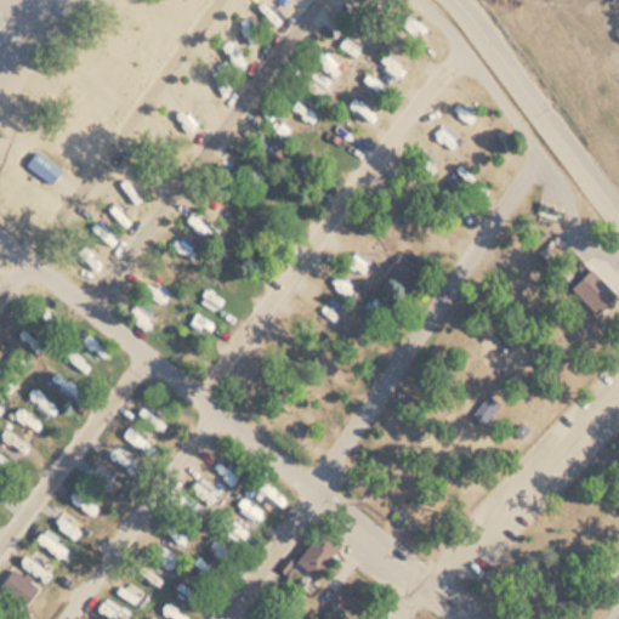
[(62,172),(37,152),(26,166),(51,186),(62,172)]
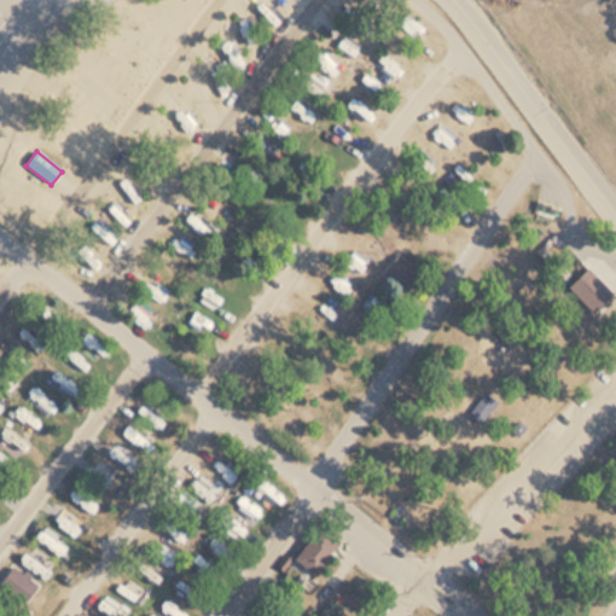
[(387,273),(407,289),(423,269),(402,254),(387,273)]
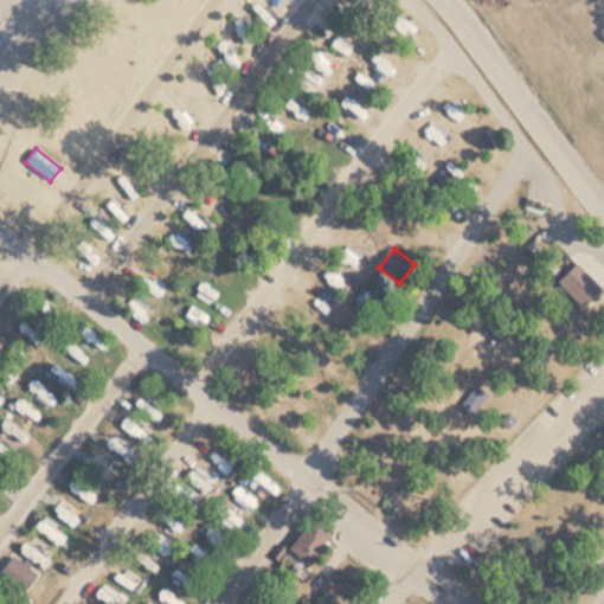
[(1,380),(13,389),(18,381),(5,374),(1,380)]
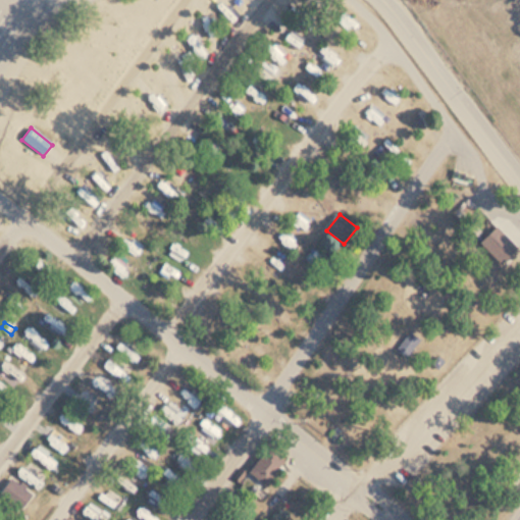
[(49,347),(31,329),(26,335),(44,352),(49,347)]
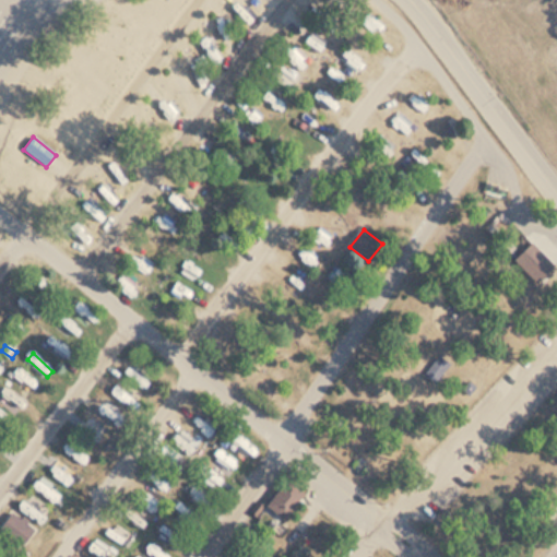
[(425,376),(437,387),(453,368),(442,357),(425,376)]
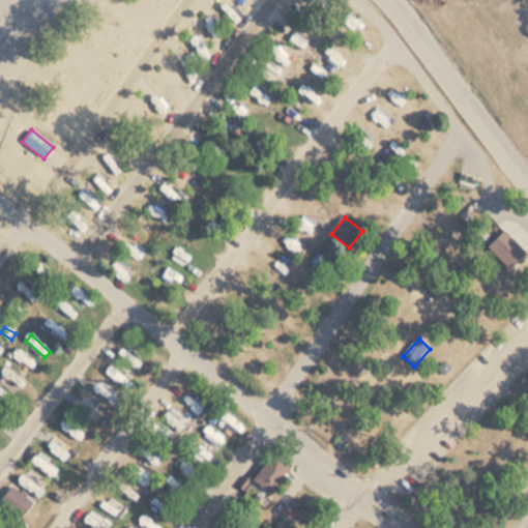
[(216,420),(230,435),(237,429),(223,413),(216,420)]
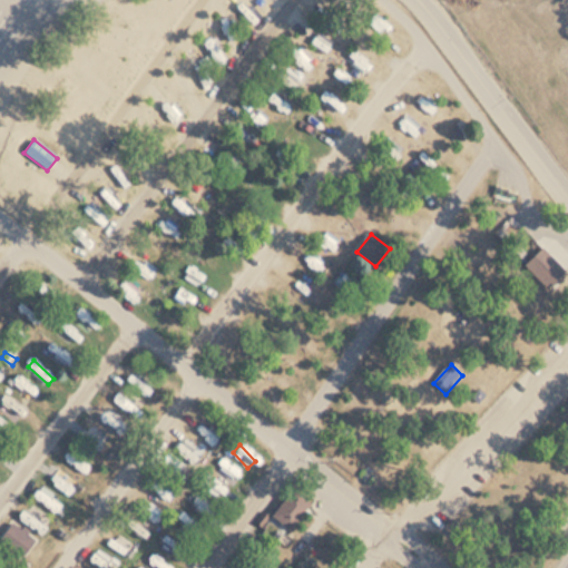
[(242,473),(232,468),(228,475),(238,480),(242,473)]
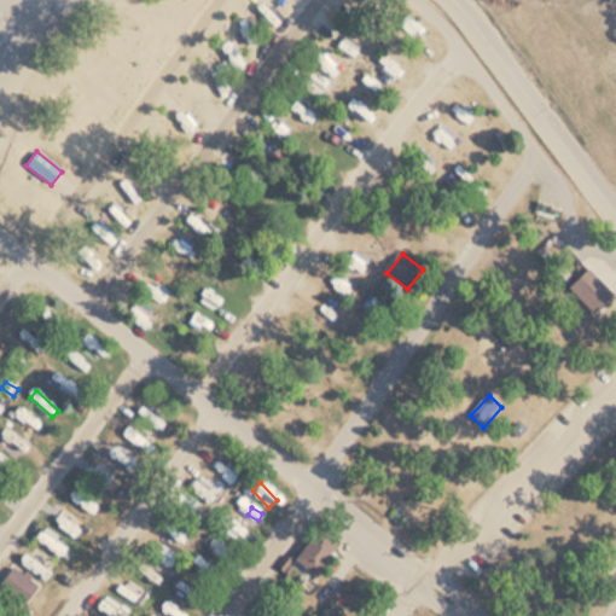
[(251,536),(227,518),(221,527),(245,545),(251,536)]
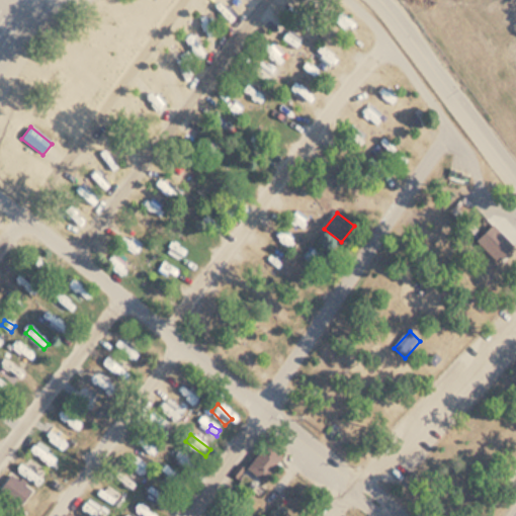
[(248,470),(264,484),(283,459),(267,446),(248,470)]
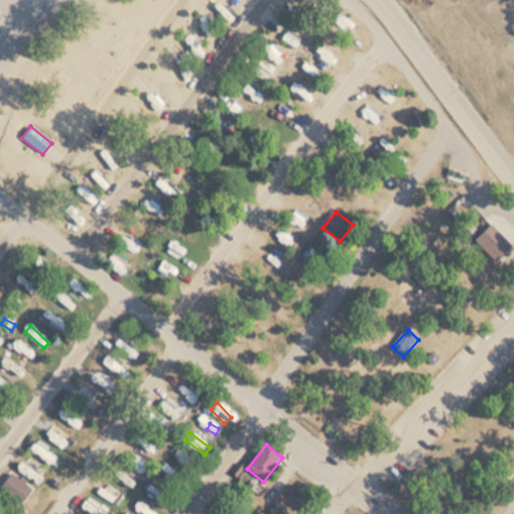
[(198,462),(178,447),(172,457),(191,471),(198,462)]
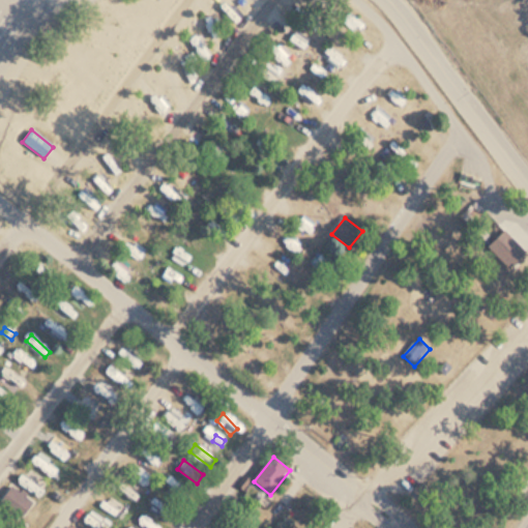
[(3,499),(20,518),(33,504),(18,487),(3,499)]
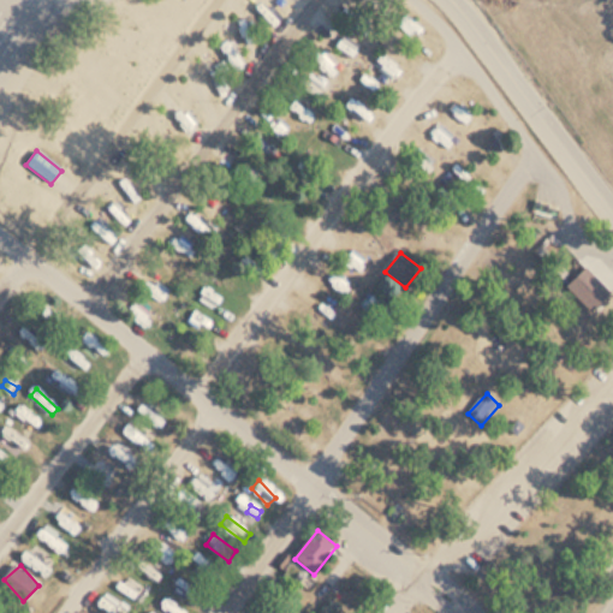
[(185,612),(165,594),(159,602),(171,612),(185,612)]
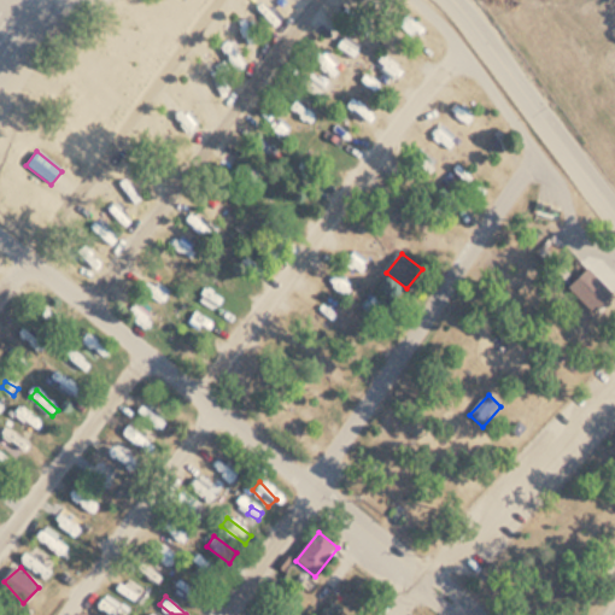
[(346,614),(349,611),(332,601),(322,614),(346,614)]
